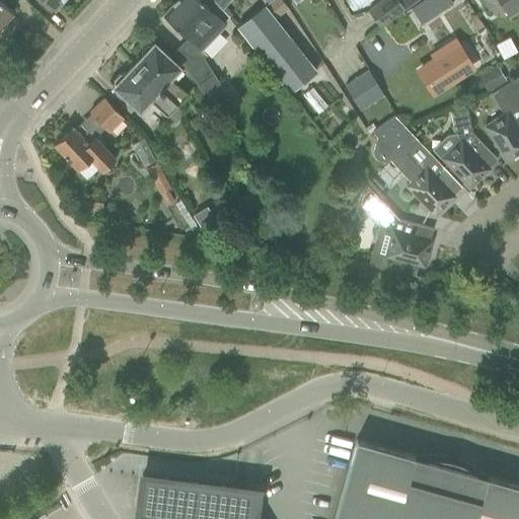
[(0,0),(0,25),(12,12),(0,0)]
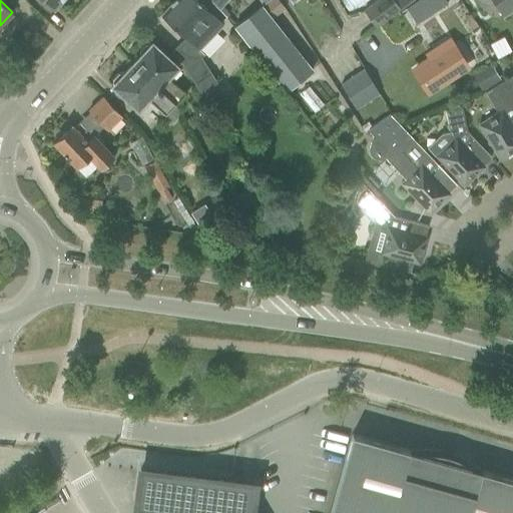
[(43,0),(54,10),(63,0),(43,0)]
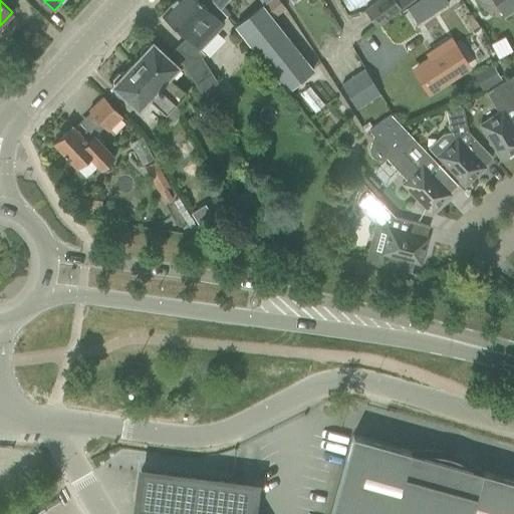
[(181,62),(196,84),(205,99),(222,89),(212,73),(202,58),(205,55),(199,49),(223,24),(198,0),(175,0),(161,15),(185,37),(171,52),(181,62)]
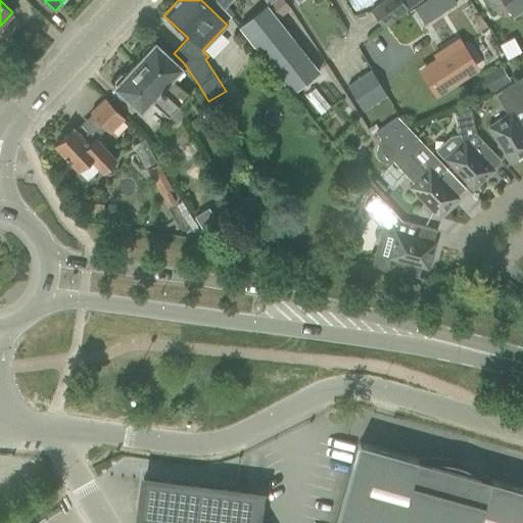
[(212,0),(221,8),(230,0),(212,0)]
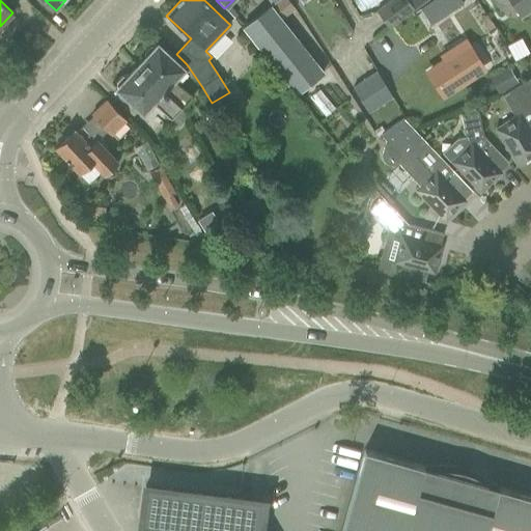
[(277,0),(272,4),(270,5),(279,17),(292,6),(287,0),(277,0)]
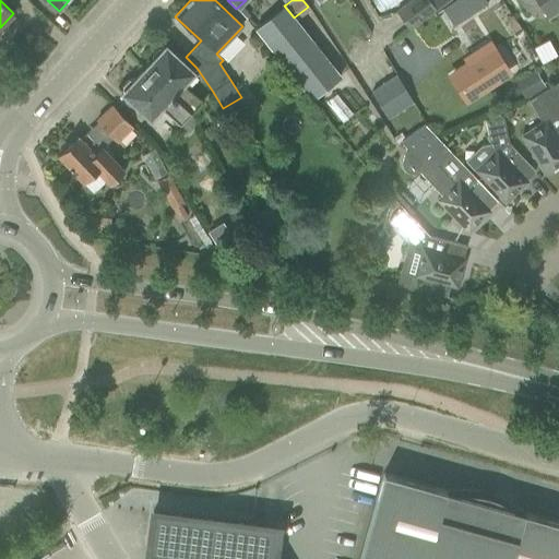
[(428,0),(411,0),(396,12),(411,31),(437,10),(428,0)]
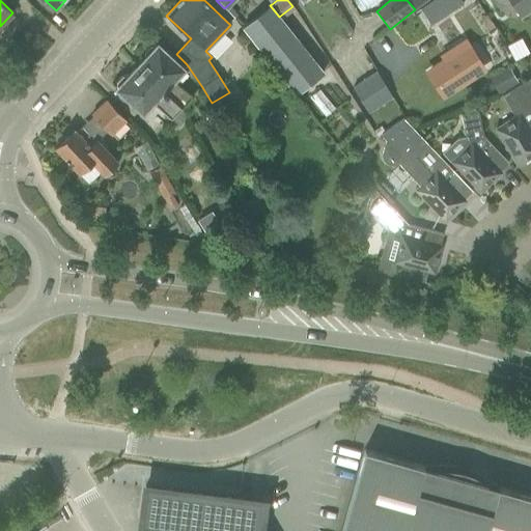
[(437,0),(446,15),(462,3),(459,0),(437,0)]
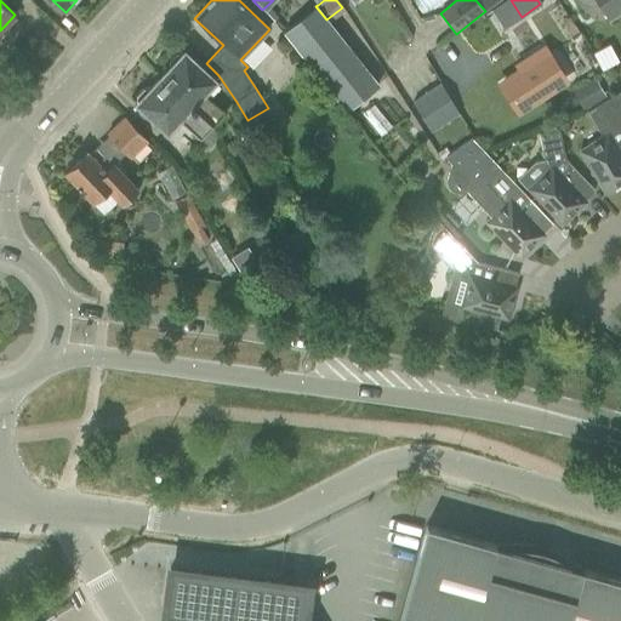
[(620,0),(576,0),(585,12),(598,4),(607,18),(620,10),(620,0)]
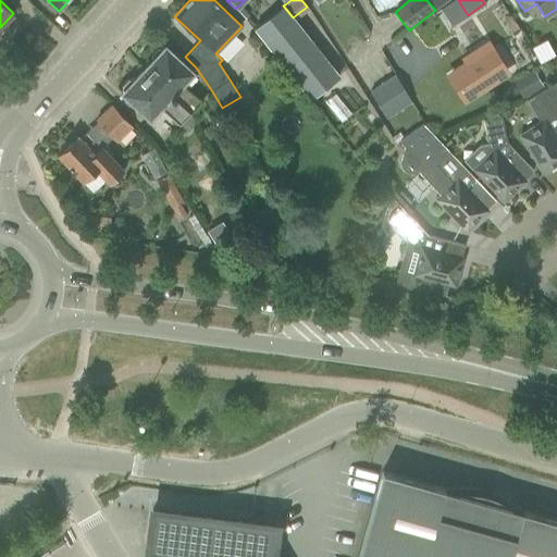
[(283,5),(270,16),(254,29),(268,46),(309,100),(338,77),(297,23),(293,17),(283,5)]
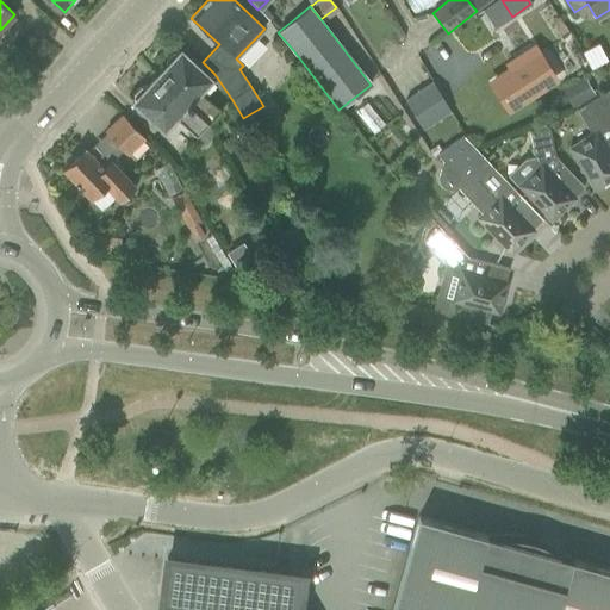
[(167,66),(156,76),(209,124),(219,112),(198,92),(211,79),(198,67),(180,51),(178,54),(175,51),(170,51),(165,58),(165,63),(167,66)]
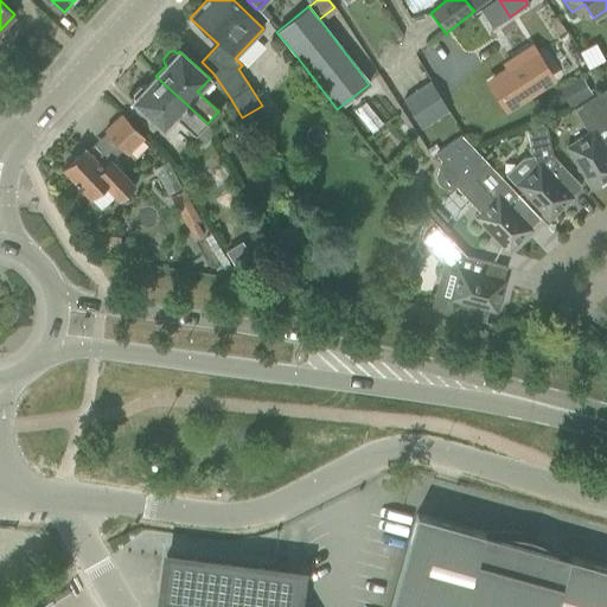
[(510,71),(490,84),(505,108),(549,80),(531,51),(508,68),(510,71)]
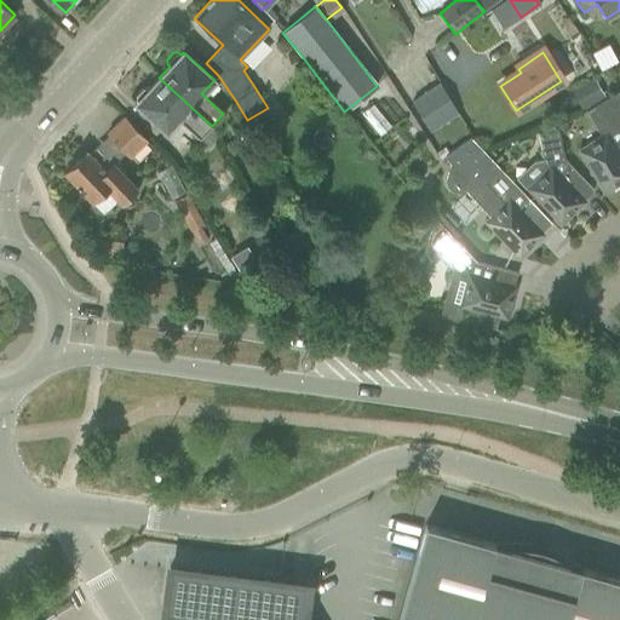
[(138,101),(136,103),(153,120),(166,131),(178,119),(200,139),(212,126),(159,78),(149,89),(147,86),(142,86),(136,93),(136,98),(138,101)]
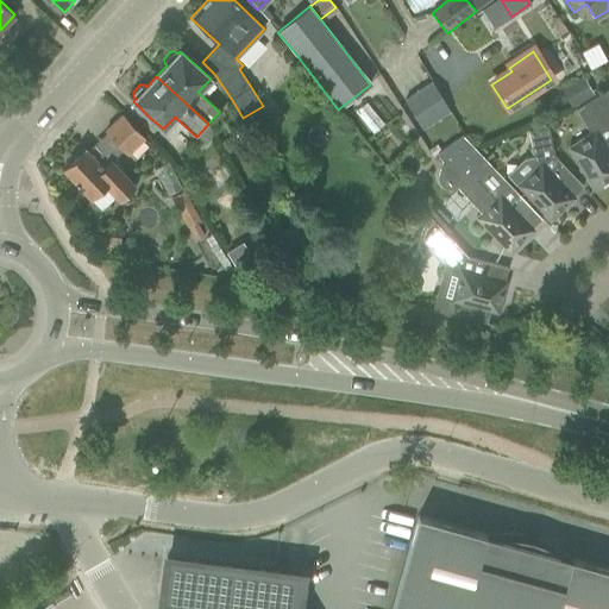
[(582,77),(559,90),(570,110),(592,96),(582,77)]
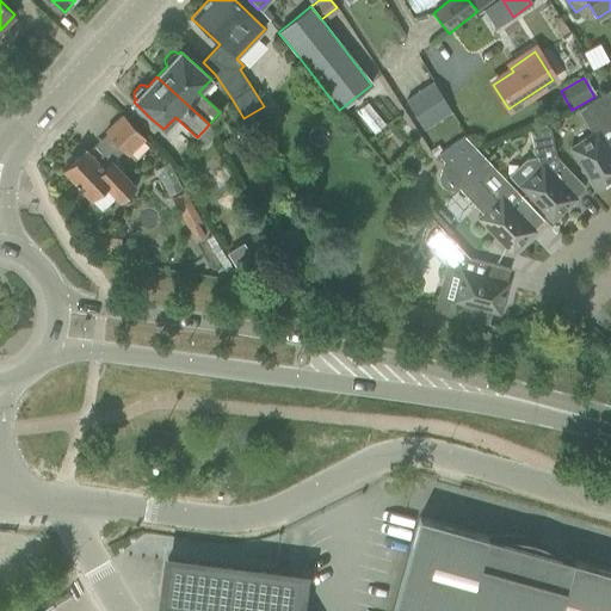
[(433,82),(413,94),(406,99),(423,128),(450,111),(433,82)]
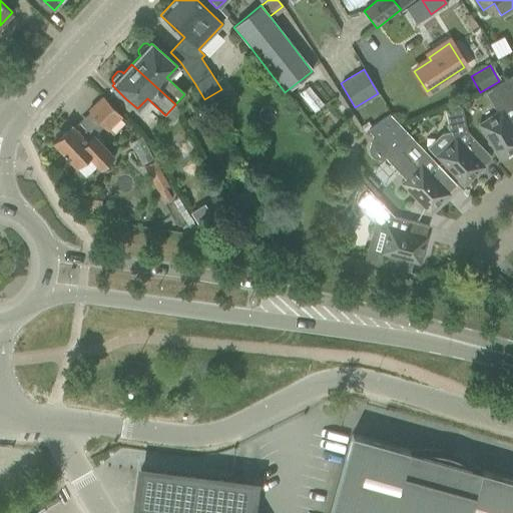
[(512,106),(512,75),(499,84),(512,106)]
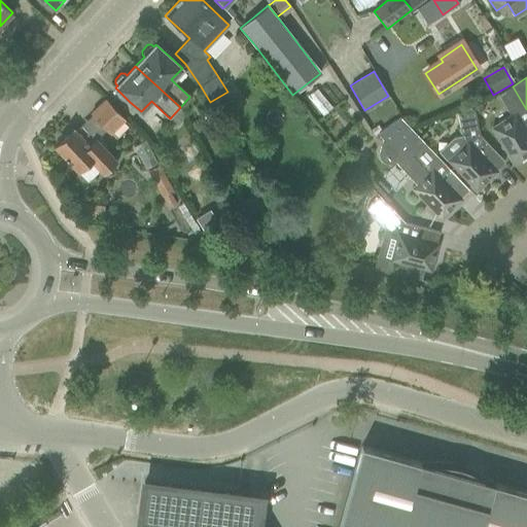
[(513,164),(526,155),(526,109),(513,86),(497,95),(511,116),(491,128),(513,164)]
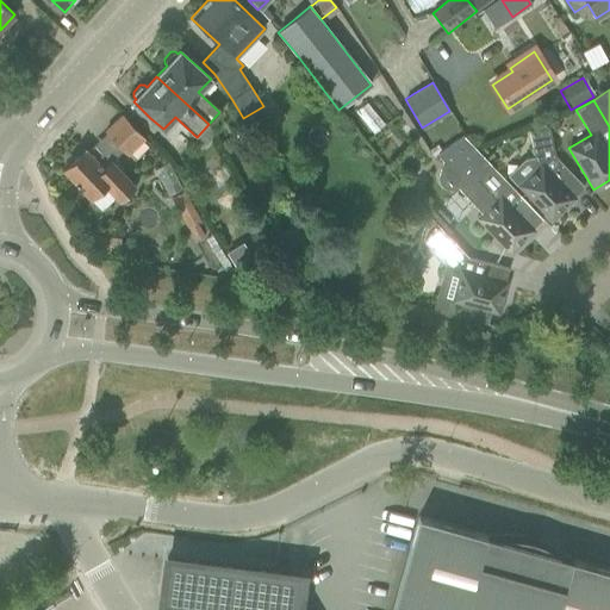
[(105,132),(126,155),(143,139),(122,116),(105,132)]
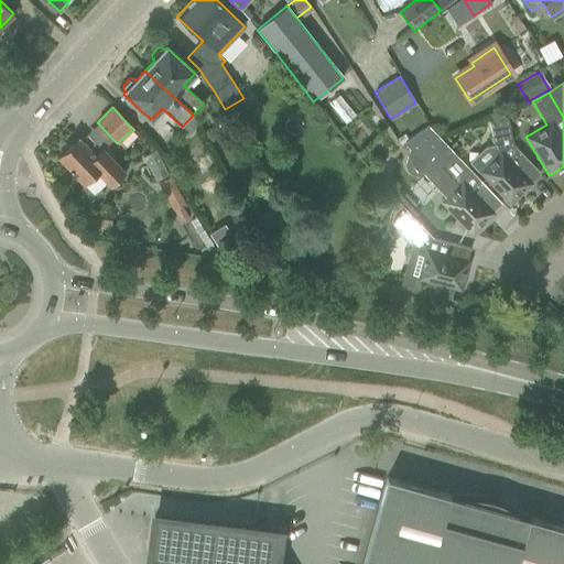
[(506,110),(492,116),(494,120),(507,118),(507,116),(506,110)]
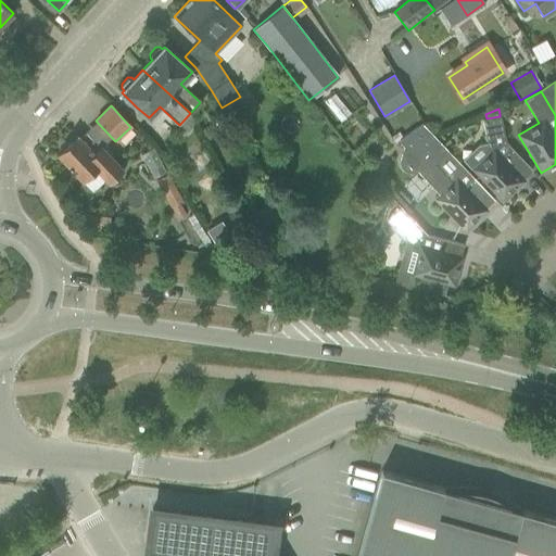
[(505,109),(500,114),(504,119),(510,115),(505,109)]
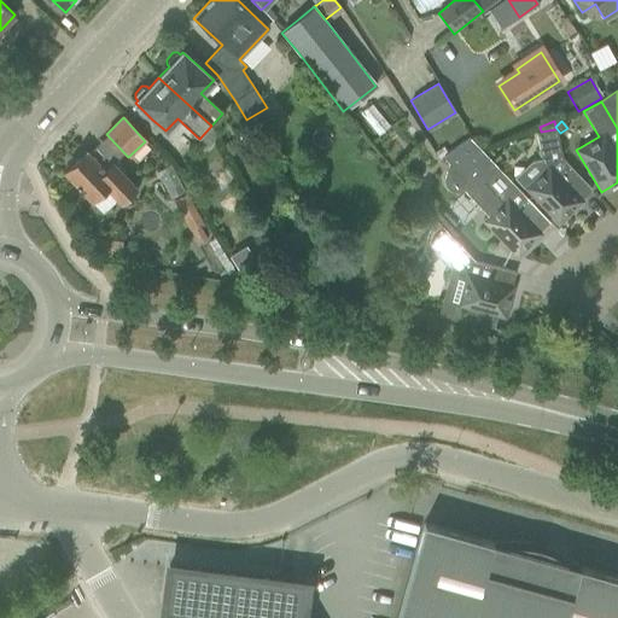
[(211,126),(199,139),(209,147),(221,134),(211,126)]
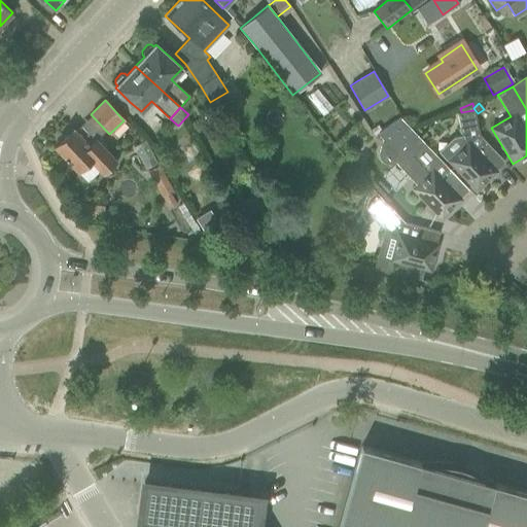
[(477,191),(492,176),(490,174),(503,162),(479,136),(473,110),(461,112),(457,113),(463,145),(447,161),(477,191)]
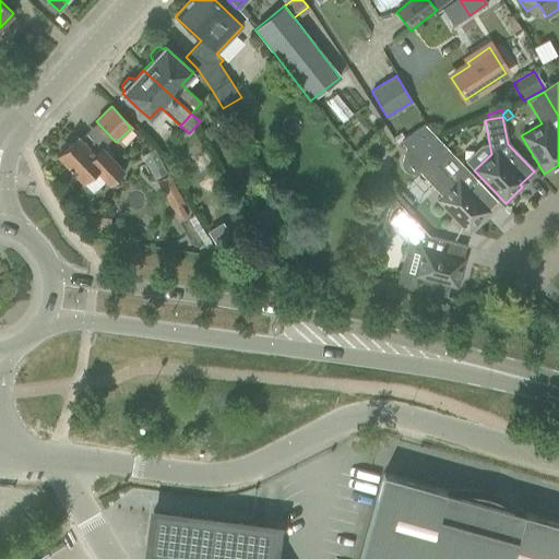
[(405,147),(403,156),(402,157),(401,158),(401,161),(401,163),(401,164),(401,166),(402,168),(403,169),(404,170),(405,171),(407,173),(408,174),(411,174),(413,174),(415,173),(416,173),(418,171),(419,170),(420,169),(421,167),(421,166),(423,164),(436,164),(453,183),(436,200),(452,216),(467,233),(484,217),(489,212),(488,210),(497,201),(435,137),(426,127),(427,127),(425,123),(408,135),(401,141),(405,147)]
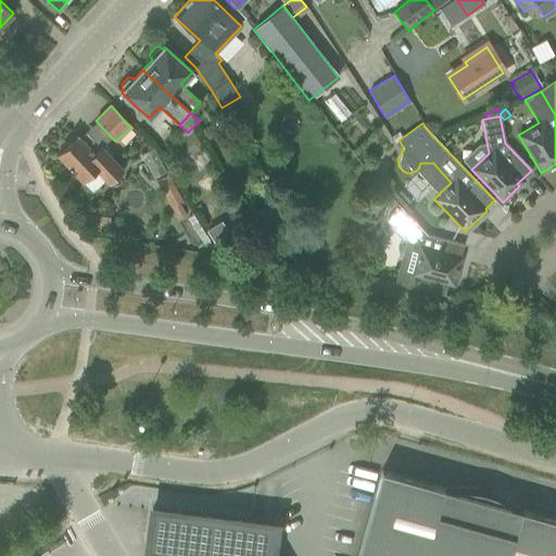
[(55,155),(83,184),(96,171),(108,184),(118,173),(122,169),(116,163),(111,158),(112,154),(108,150),(103,150),(101,147),(95,153),(77,135),(55,155)]
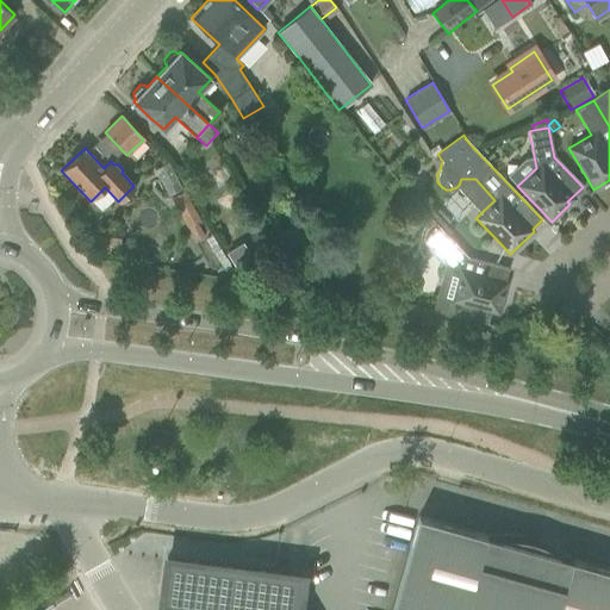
[(197,223),(200,221),(184,191),(172,198),(195,241),(203,236),(197,223)]
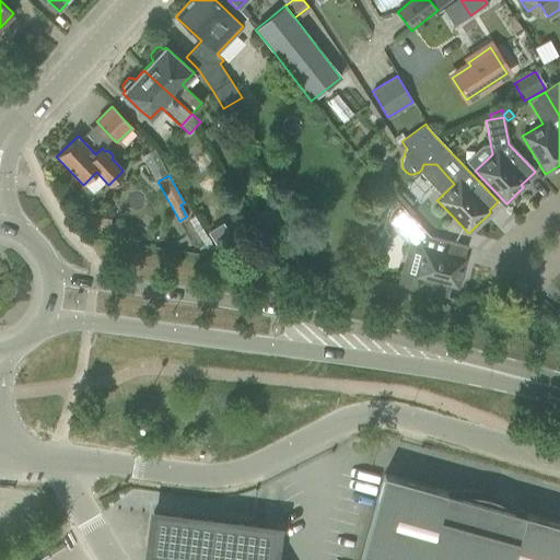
[(391,200),(386,217),(397,229),(397,230),(412,246),(420,254),(413,277),(411,276),(408,289),(413,290),(415,289),(426,292),(426,293),(439,296),(440,295),(447,298),(451,287),(457,289),(464,267),(461,266),(463,258),(466,246),(430,236),(410,217),(408,219),(391,200)]
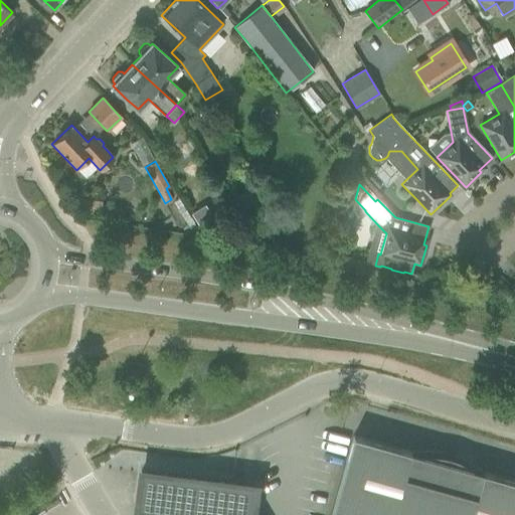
[(254,187),(237,199),(246,212),(264,200),(254,187)]
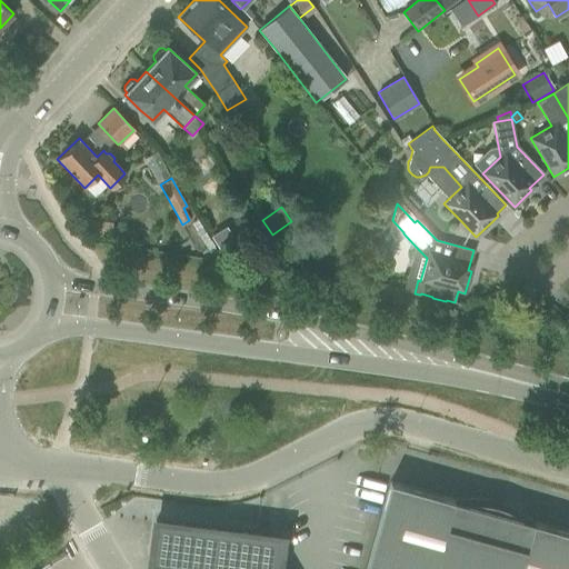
[(86,219),(83,236),(110,239),(133,241),(136,230),(111,227),(112,222),(86,219)]
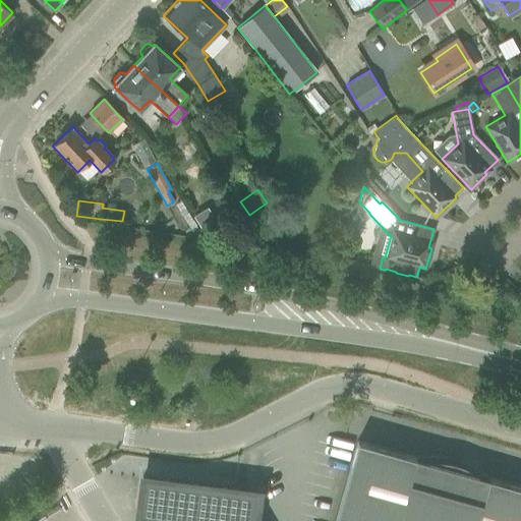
[(220,228),(208,208),(193,216),(207,236),(220,228)]
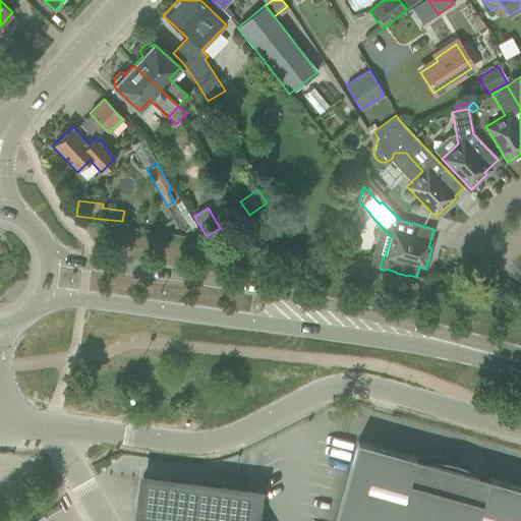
[(520,520),(520,486),(480,475),(476,472),(473,470),(469,468),(465,466),(462,464),(458,463),(454,461),(449,460),(445,460),(441,459),(437,459),(432,459),(427,459),(423,460),(357,441),(334,520),(520,520)]
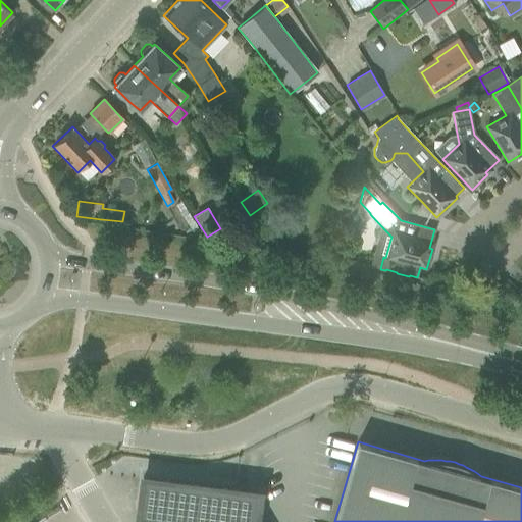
[(254,487),(141,476),(137,516),(144,516),(143,521),(257,521),(252,513),(254,487)]
